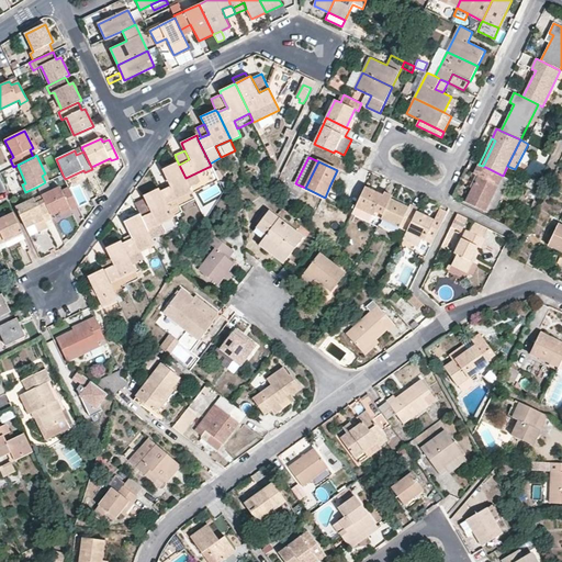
[(160,191),(166,204),(192,192),(186,178),(179,165),(178,163),(163,169),(170,187),(160,191)]
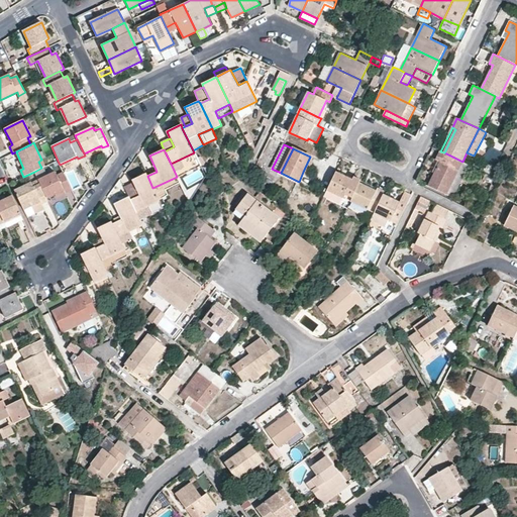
[(436,161),(439,162),(428,186),(446,195),(462,162),(444,152),(440,151),(436,161)]
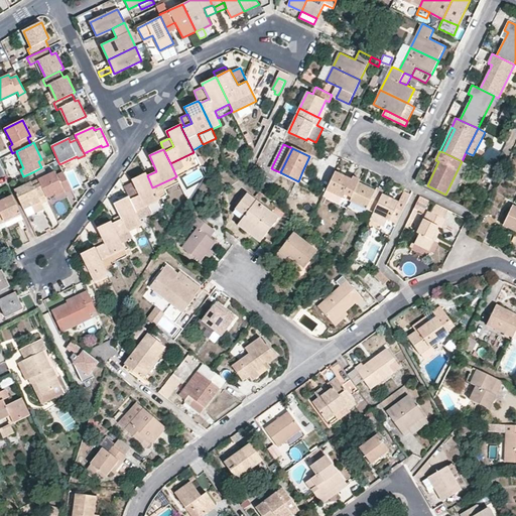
[(482,151),(478,158),(485,162),(488,154),(482,151)]
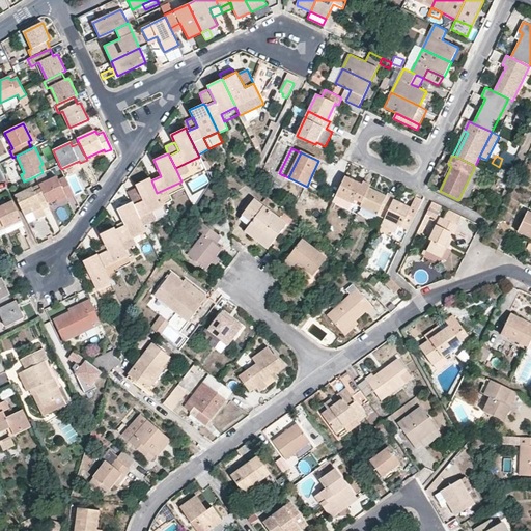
[(202,162),(199,157),(175,168),(182,182),(182,183),(205,171),(202,162)]
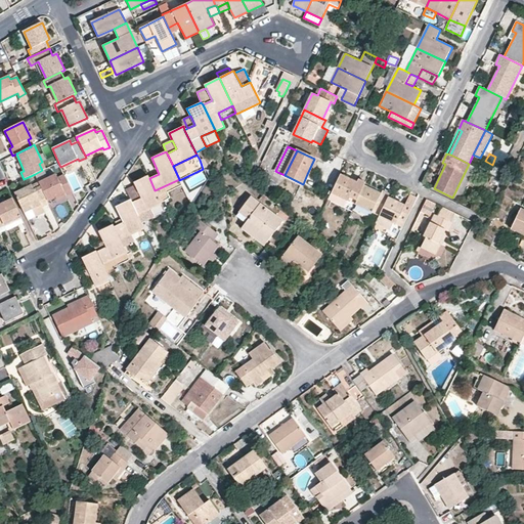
[(231,165),(235,163),(232,156),(227,159),(231,165)]
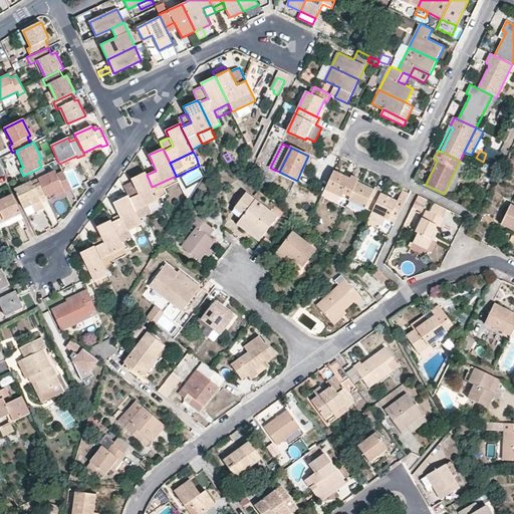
[(199,166),(204,164),(200,155),(196,157),(199,166)]
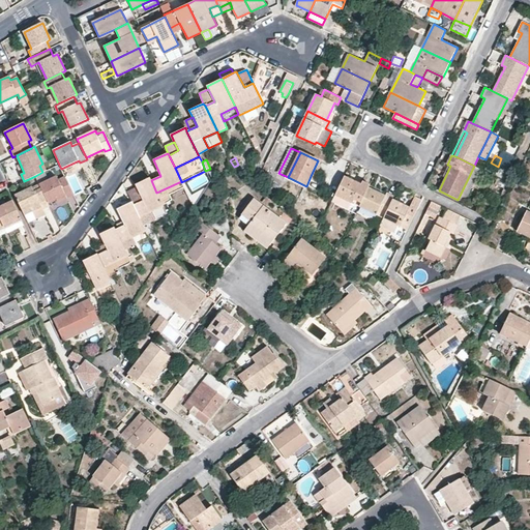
[(491,163),(487,170),(494,174),(498,167),(491,163)]
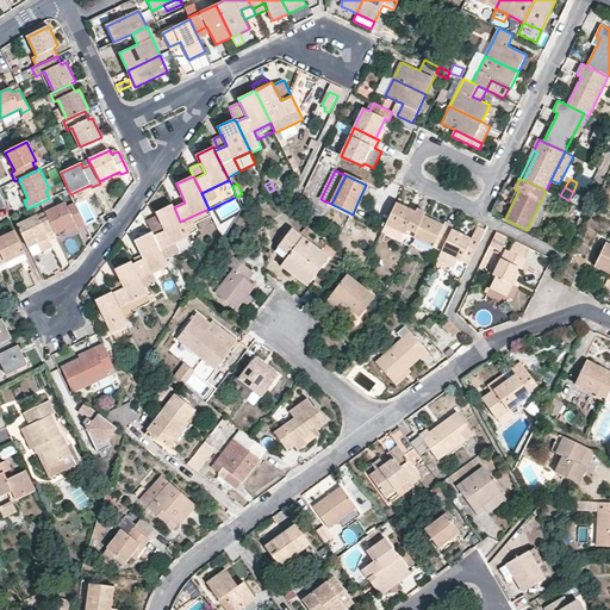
[(527,230),(534,234),(553,195),(546,191),(527,230)]
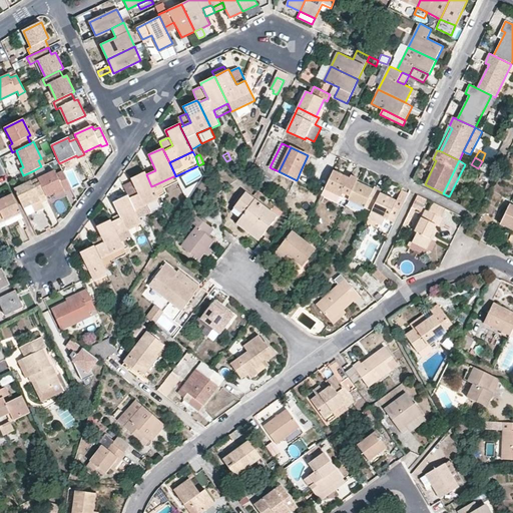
[(62,170),(56,173),(54,170),(38,178),(47,196),(55,192),(63,188),(65,192),(71,188),(62,170)]
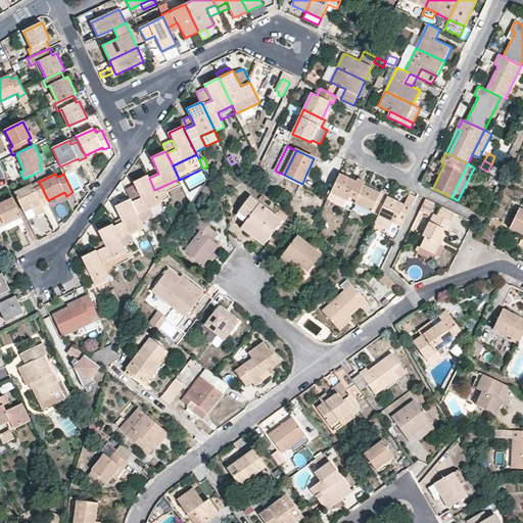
[(141,198),(132,202),(138,215),(160,202),(154,190),(149,178),(147,175),(134,182),(141,198)]
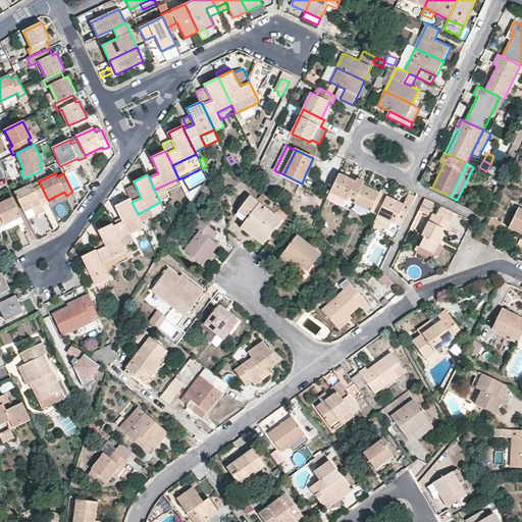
[(358,179),(356,181),(340,174),(330,192),(348,200),(349,197),(356,200),(363,186),(364,183),(358,179)]
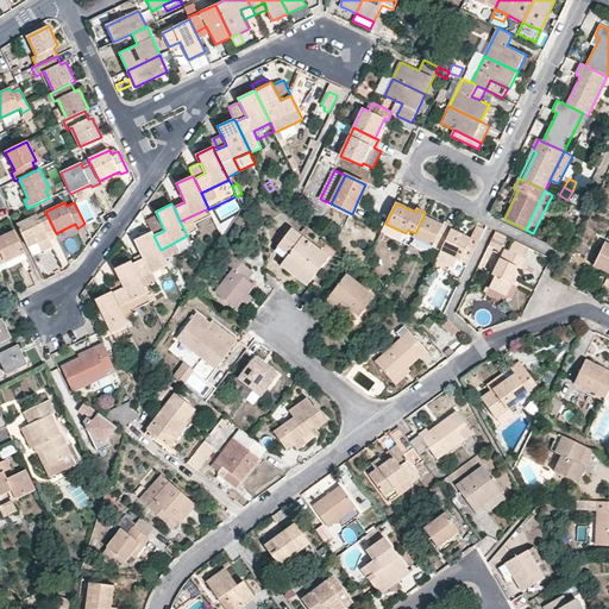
[(208,209),(208,208),(180,221),(187,236),(192,245),(192,246),(196,243),(192,232),(198,230),(195,224),(212,215),(208,209)]
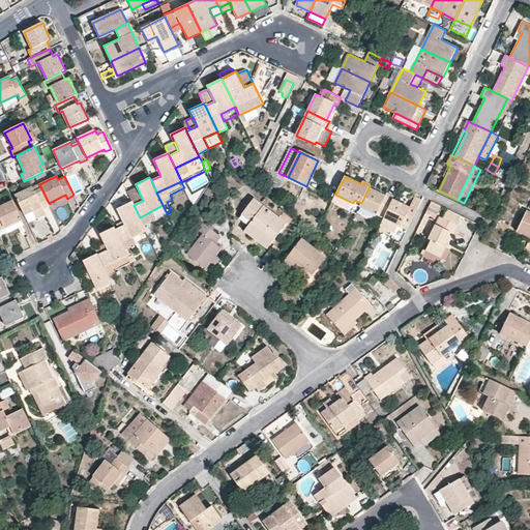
[(281,186),(273,182),(268,193),(276,199),(281,186)]
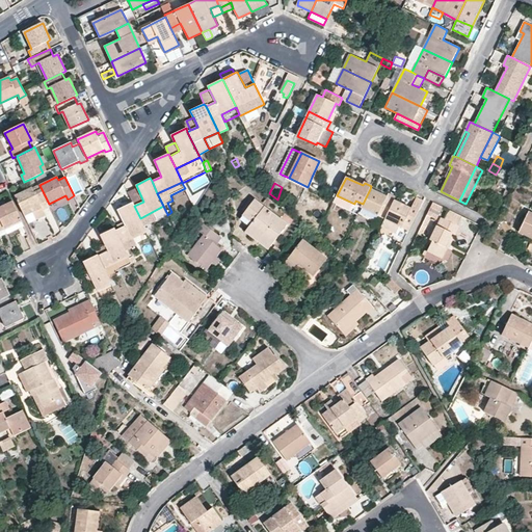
[(49,204),(40,185),(16,196),(25,215),(32,212),(41,208),(43,211),(50,207),(49,204)]
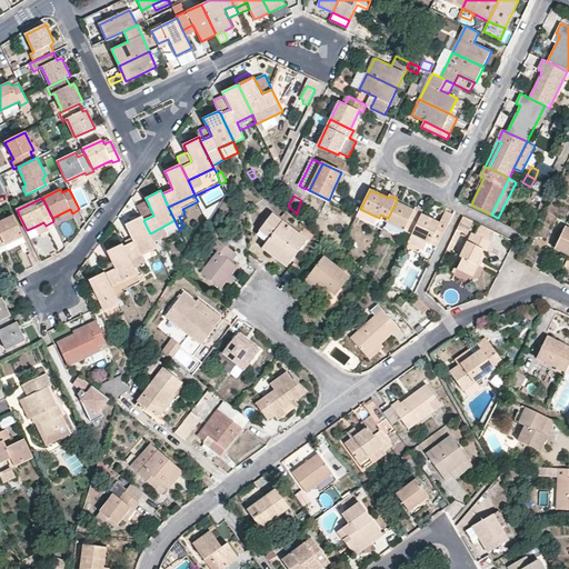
[(416,208),(413,211),(396,202),(388,218),(386,222),(405,230),(407,228),(413,231),(421,215),(423,211),(416,208)]
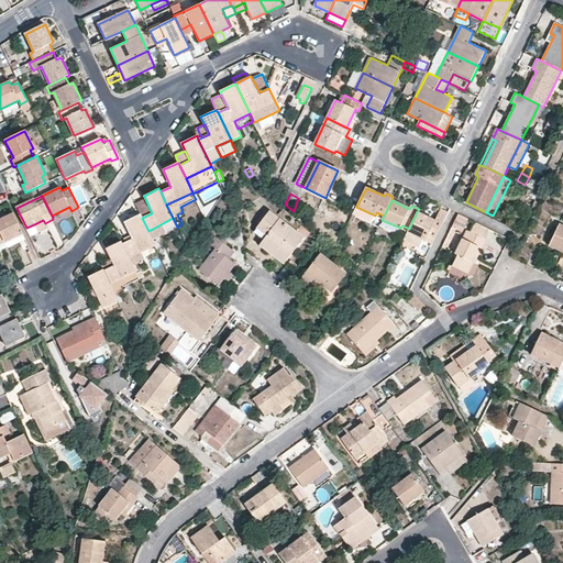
[(356,207),(352,214),(378,227),(382,220),(384,216),(376,212),(375,216),(356,207)]
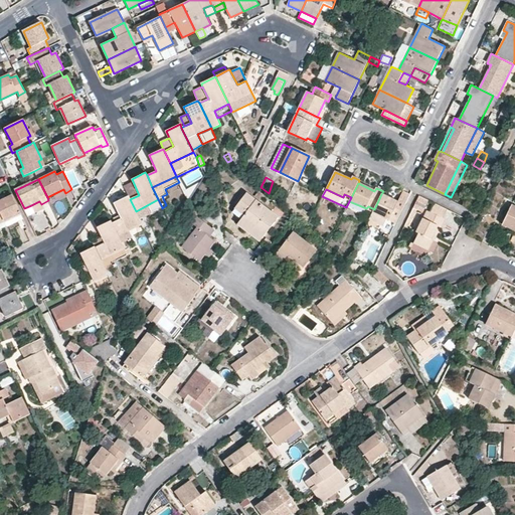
[(403,192),(397,202),(381,194),(374,209),(373,212),(395,223),(407,199),(409,195),(403,192)]
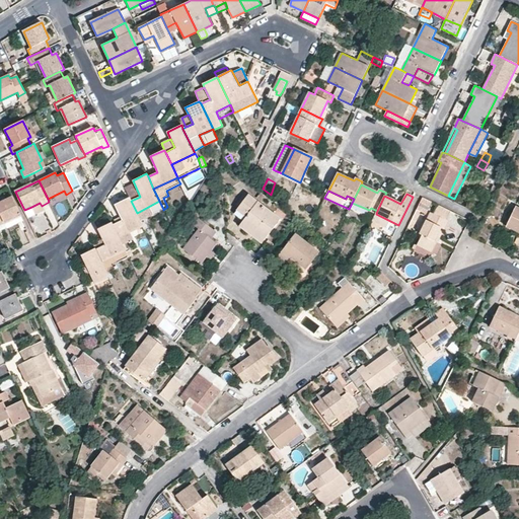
[(265,239),(281,219),(248,195),(242,204),(251,210),(242,222),(265,239)]
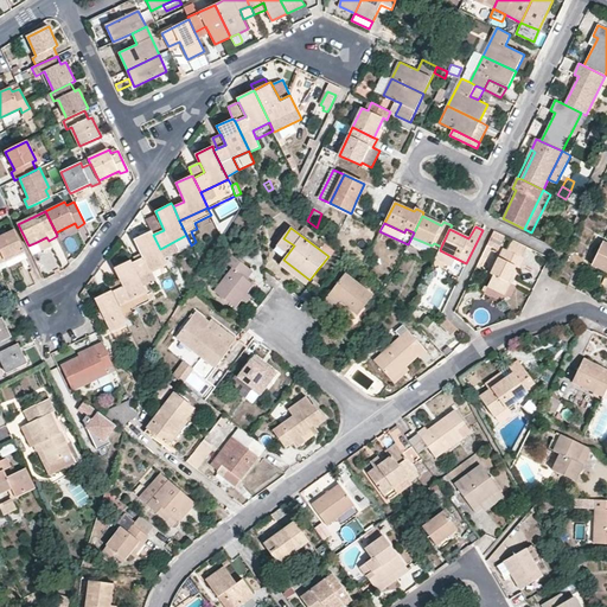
[(0,262),(24,250),(14,230),(0,236),(0,262)]
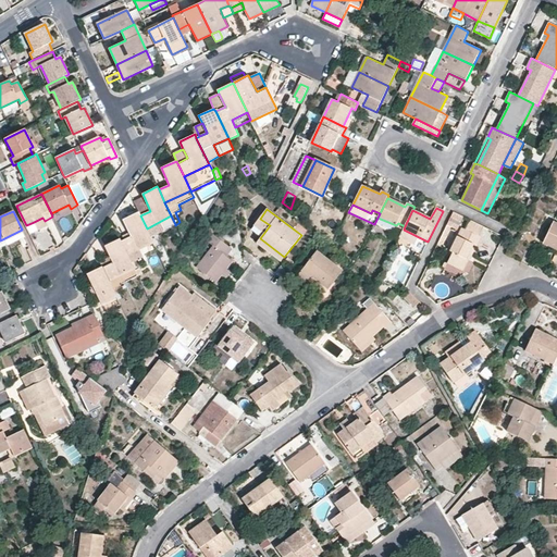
[(450,212),(447,226),(459,230),(462,215),(450,212)]
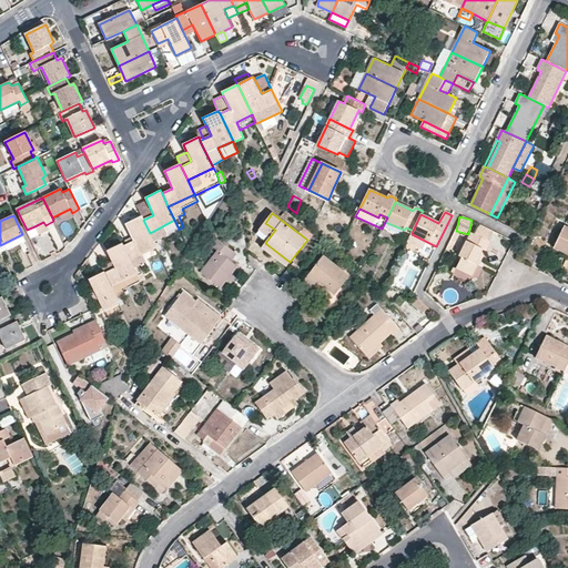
[(127,244),(123,246),(134,267),(146,261),(143,253),(156,247),(153,241),(150,233),(143,220),(142,217),(127,224),(132,236),(134,241),(127,244)]
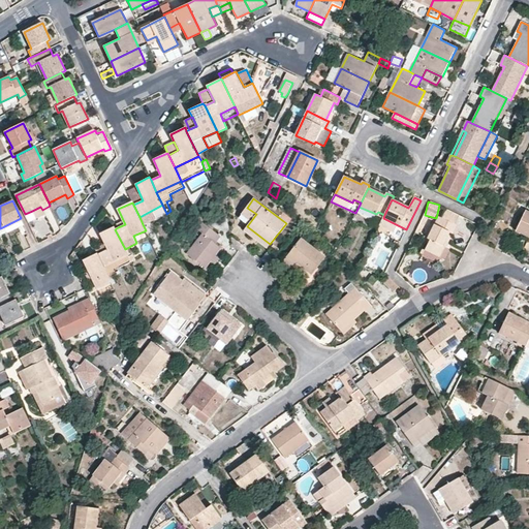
[(40,207),(32,211),(35,218),(44,214),(42,210),(40,207)]
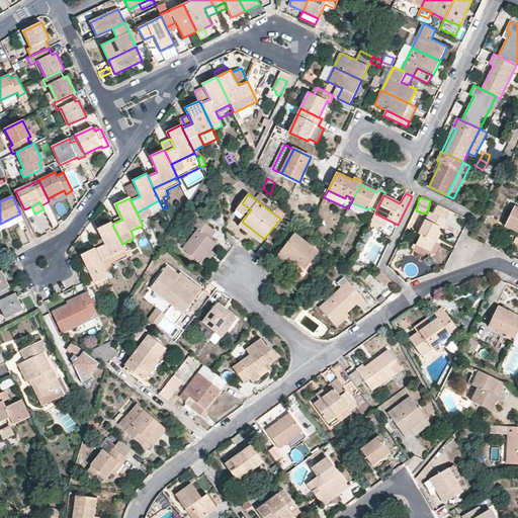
[(351,202),(348,208),(364,217),(365,213),(373,217),(375,213),(376,210),(370,207),(368,209),(351,202)]
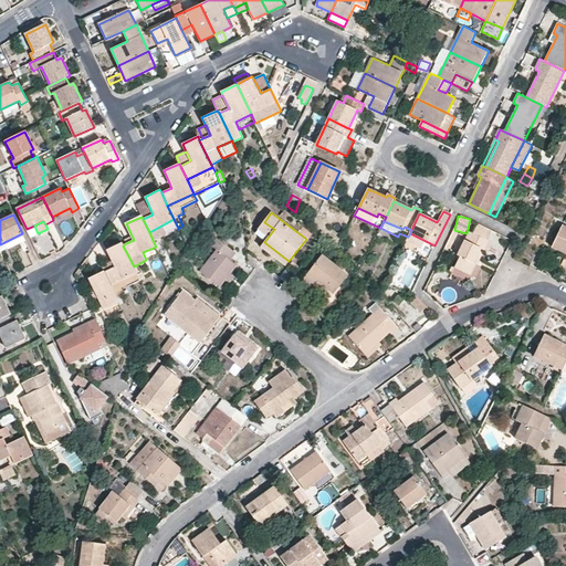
[(264,222),(259,228),(260,239),(264,242),(274,229),(264,222)]
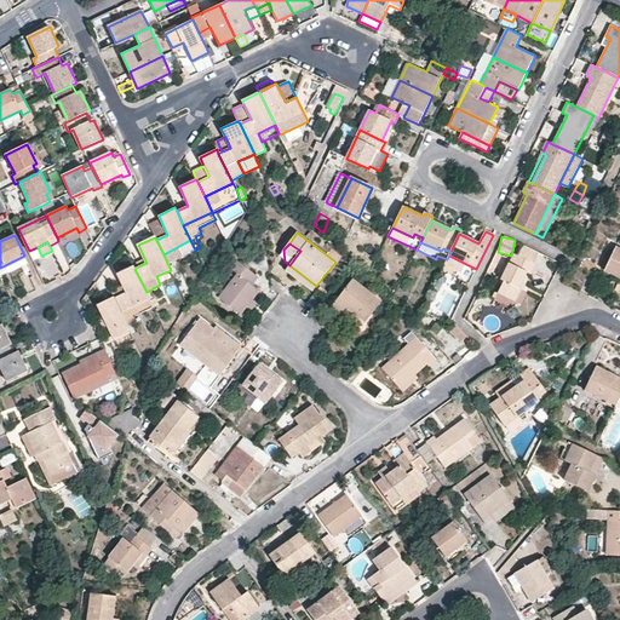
[(523,246),(518,256),(533,263),(538,253),(523,246)]
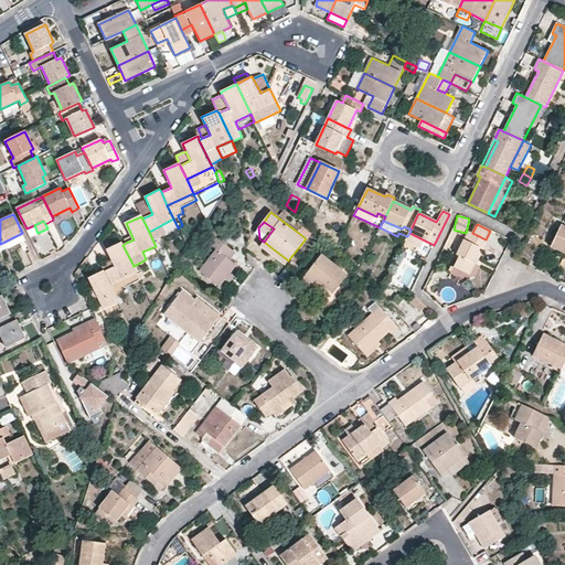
[(564,226),(561,225),(551,246),(564,253),(564,226)]
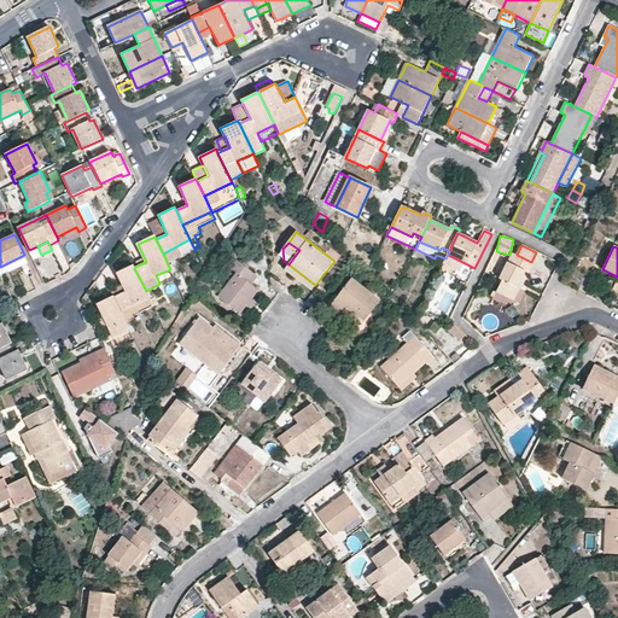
[(473,272),(474,268),(448,255),(445,258),(444,263),(464,272),(465,268),(473,272)]
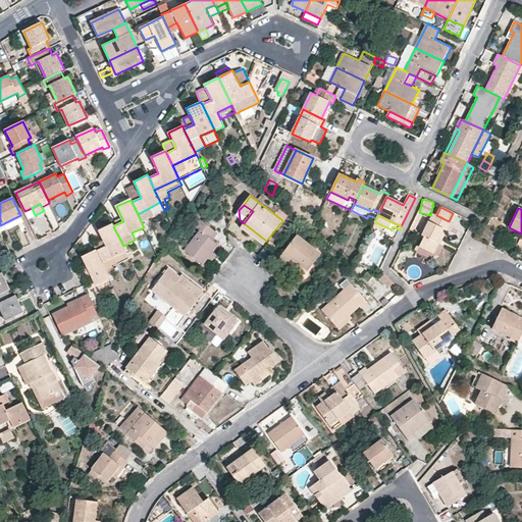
[(436,215),(435,215),(431,223),(429,222),(422,236),(424,237),(419,247),(434,254),(440,244),(437,242),(445,229),(447,230),(451,222),(449,221),(436,215)]
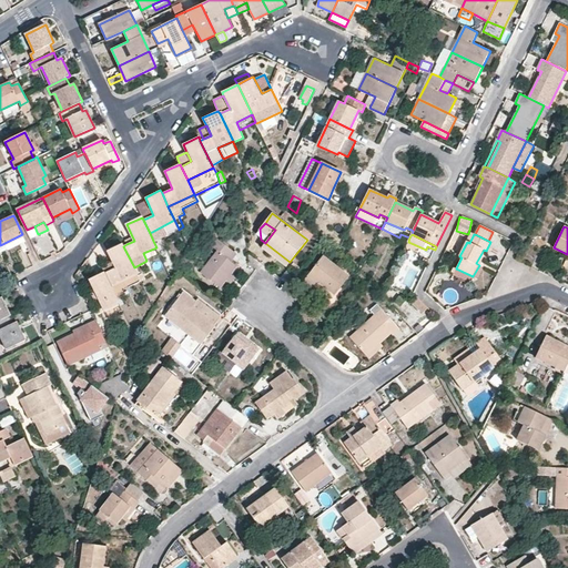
[(210,243),(219,250),(202,273),(220,287),(226,280),(231,273),(237,265),(231,261),(236,253),(215,236),(210,243)]
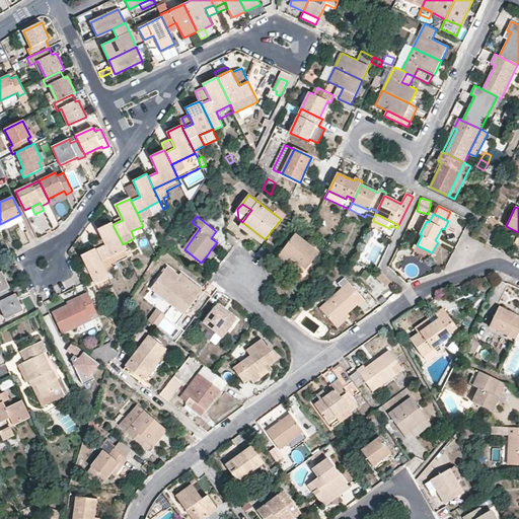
[(125,249),(123,244),(113,225),(112,222),(97,229),(105,245),(96,249),(101,261),(125,249)]
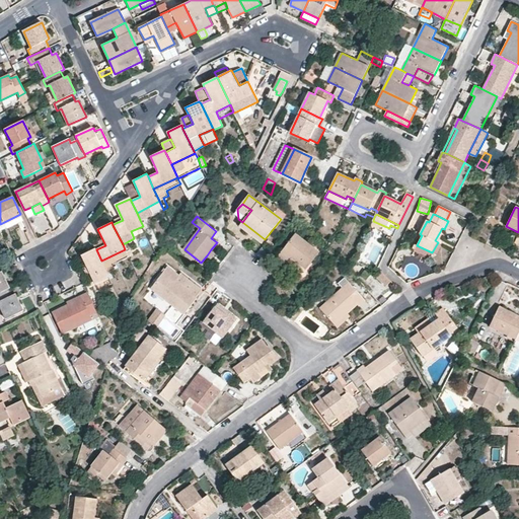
[(263,242),(265,239),(242,222),(240,224),(263,242)]
